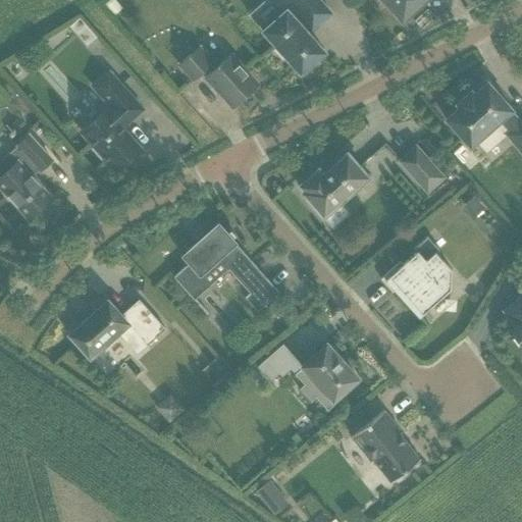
[(113,0),(106,0),(102,4),(112,15),(121,8),(113,0)]
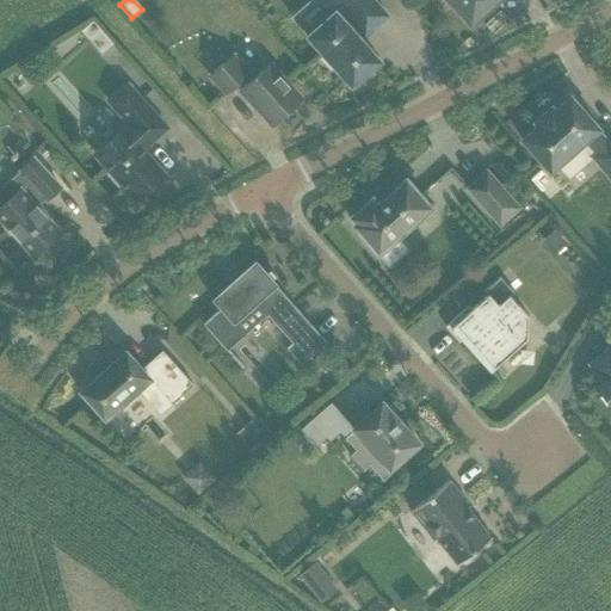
[(334,12),(307,37),(323,56),(320,60),(331,71),(334,68),(350,85),(351,87),(353,86),(355,84),(358,87),(370,78),(366,74),(377,63),(378,63),(380,62),(378,60),(358,38),(362,35),(364,37),(387,16),(372,0),(331,0),(340,11),(337,14),(334,12)]
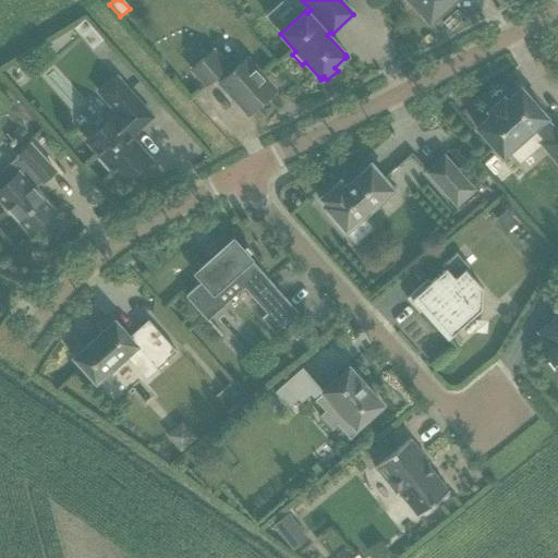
[(402,0),(408,5),(411,3),(425,20),(434,11),(437,14),(436,15),(436,16),(450,3),(449,2),(448,3),(446,1),(446,0),(402,0)]
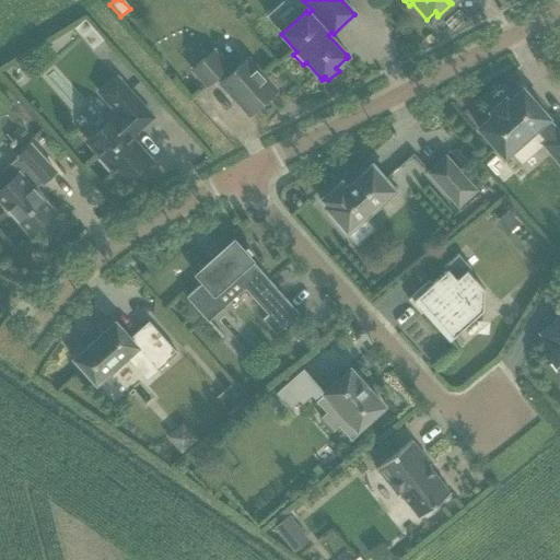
[(84,20),(73,30),(80,36),(91,26),(85,20),(84,20)]
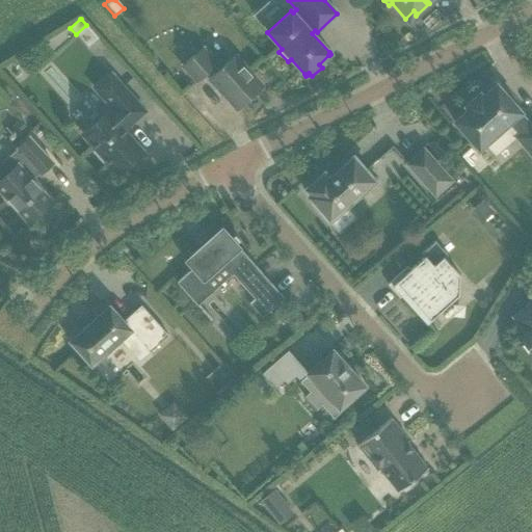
[(202,49),(183,65),(196,81),(206,73),(210,78),(238,109),(262,87),(234,57),(218,71),(214,65),(216,64),(202,49)]
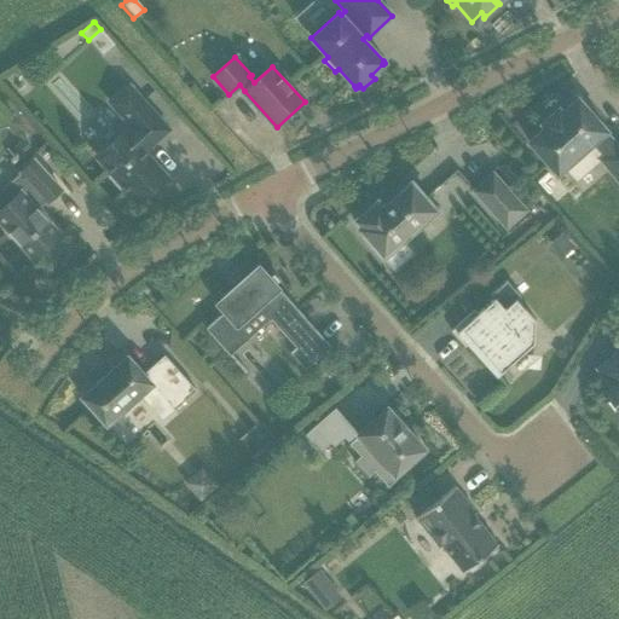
[(125,132),(97,157),(113,174),(109,178),(120,190),(122,186),(137,202),(165,178),(143,152),(167,131),(128,87),(110,103),(133,128),(126,134),(125,132)]
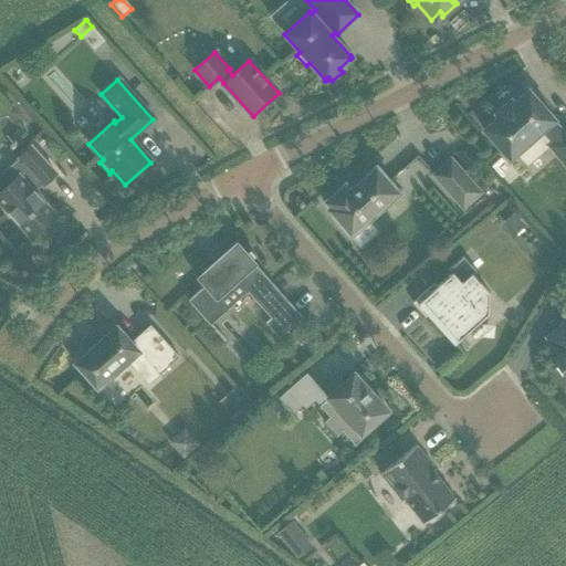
[(498,117),(483,129),(510,159),(516,153),(520,157),(534,144),(531,140),(542,130),(553,144),(549,147),(565,166),(565,130),(564,134),(553,122),(554,119),(527,91),(513,103),(510,100),(494,114),(498,117)]
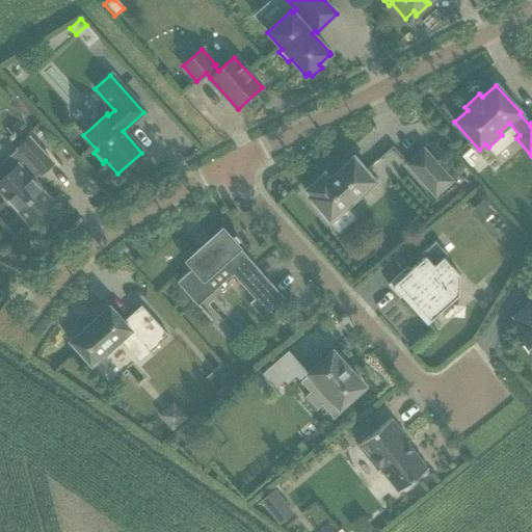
[(16,166),(0,180),(0,191),(28,222),(51,202),(31,179),(40,173),(40,174),(51,163),(29,138),(18,149),(18,150),(8,158),(16,166)]
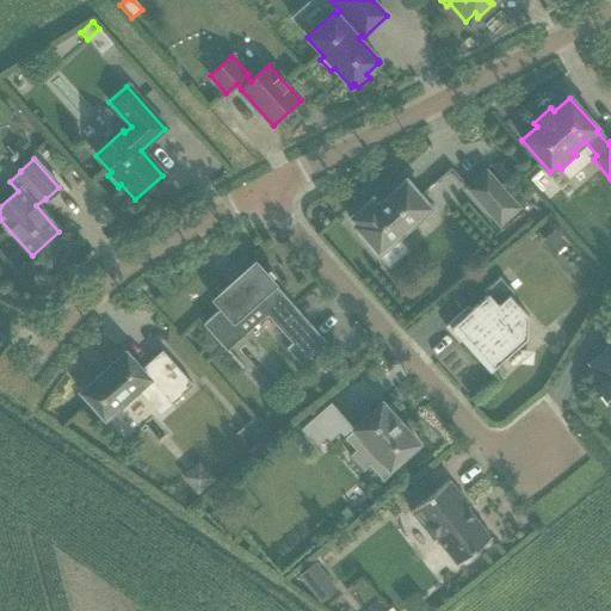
[(486,172),(468,189),(499,224),(518,208),(486,172)]
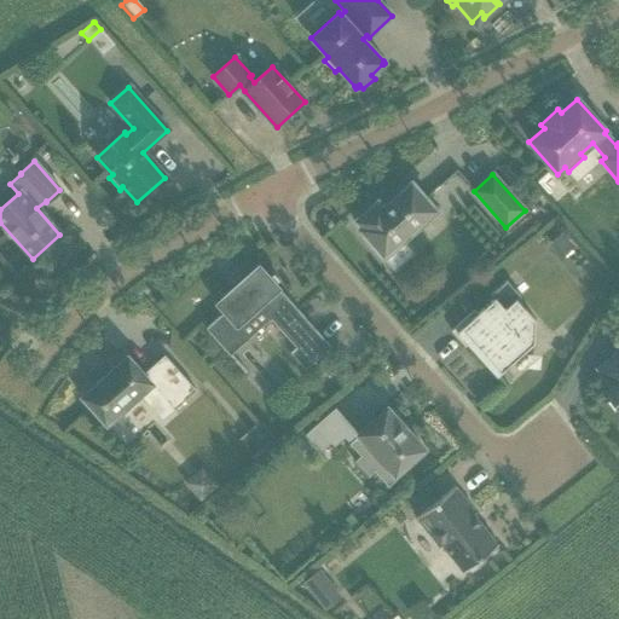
[(377,202),(356,221),(360,227),(358,230),(394,270),(414,253),(403,239),(435,210),(411,183),(382,208),(377,202)]
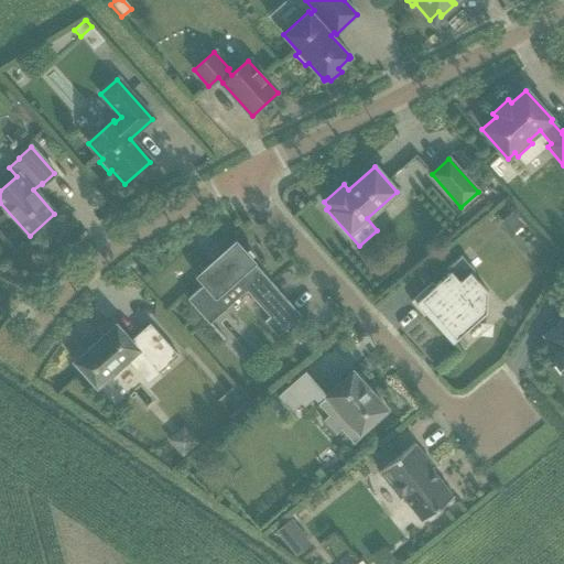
[(203,285),(187,300),(209,324),(226,310),(216,299),(236,280),(269,317),(264,322),(278,337),(301,316),(253,264),(256,263),(235,239),(194,277),(203,285)]
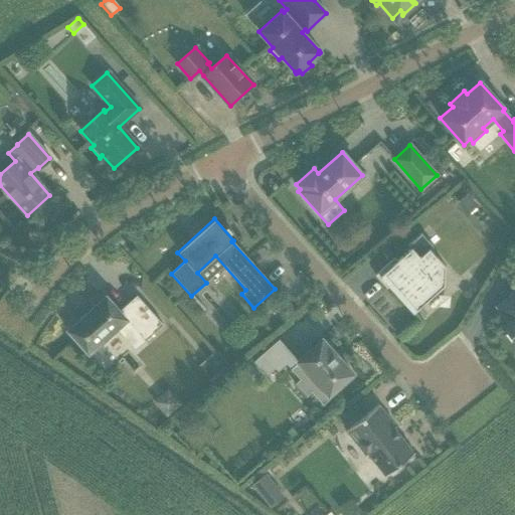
[(394,258),(374,276),(386,289),(389,286),(409,308),(413,305),(417,309),(445,285),(444,284),(445,269),(446,268),(428,248),(419,256),(411,247),(396,261),(394,258)]
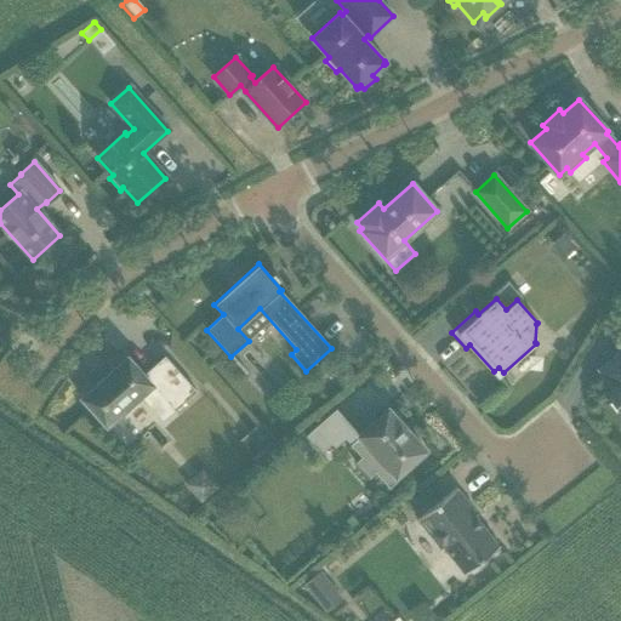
[(567,347),(557,355),(563,363),(573,354),(567,347)]
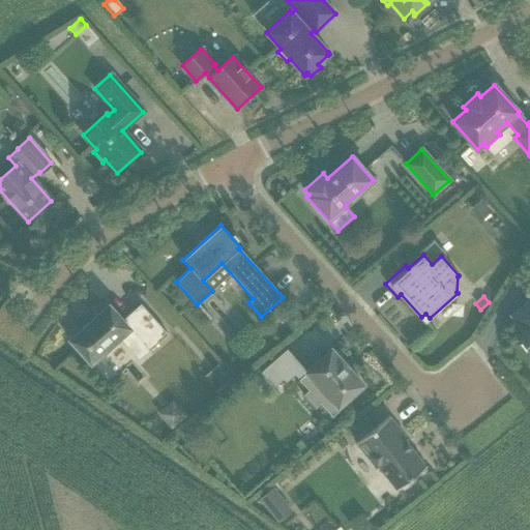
[(529,300),(510,316),(520,328),(514,332),(529,352),(529,300)]
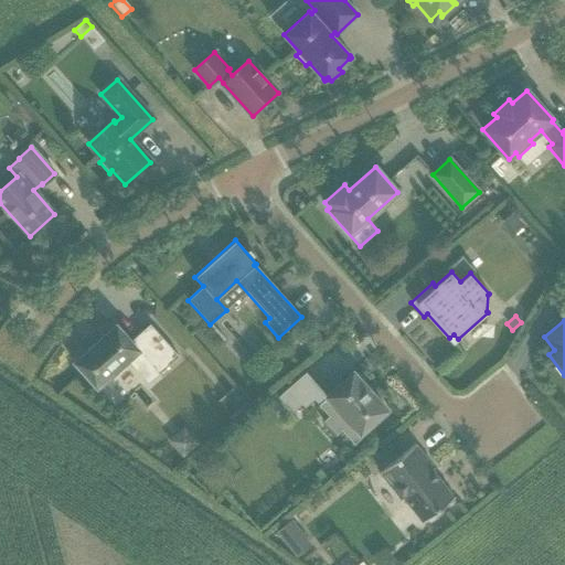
[(88,350),(74,363),(96,387),(137,351),(158,375),(178,356),(149,324),(130,342),(116,326),(102,338),(100,338),(88,350)]
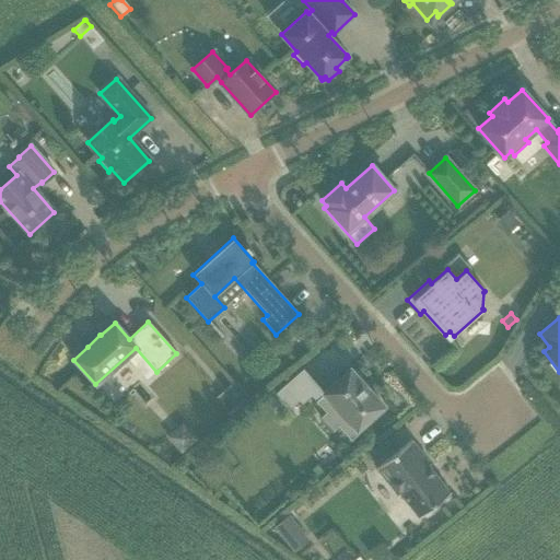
[(480,356),(487,363),(496,354),(489,348),(480,356)]
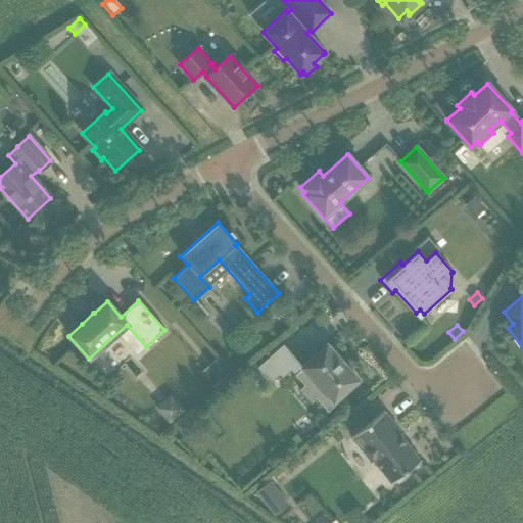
[(302,369),(294,375),(305,387),(313,380),(322,390),(315,397),(328,412),(336,403),(334,401),(358,380),(327,345),(301,368),(302,369)]
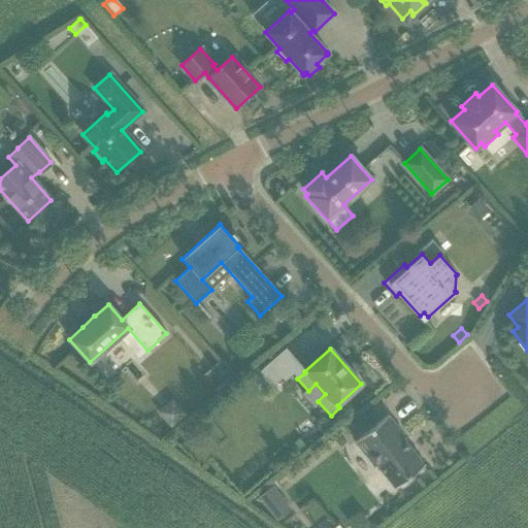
[(283,378),(268,363),(259,371),(273,387),(283,378)]
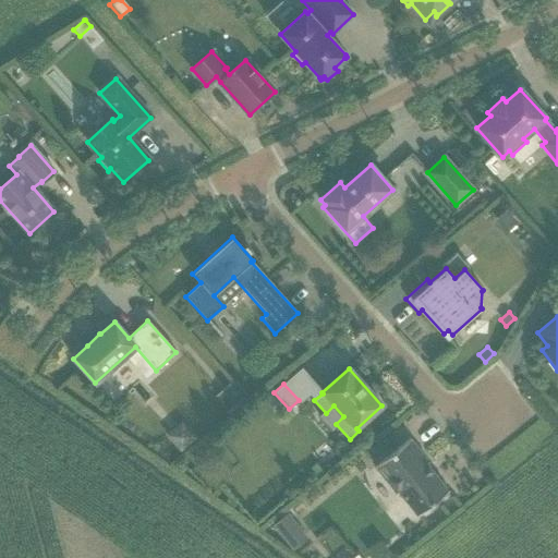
[(214,398),(227,412),(242,399),(229,385),(214,398)]
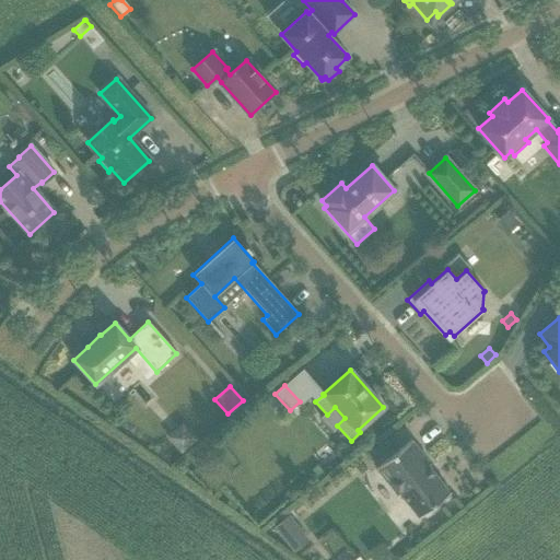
[(166,442),(181,456),(197,443),(183,427),(166,442)]
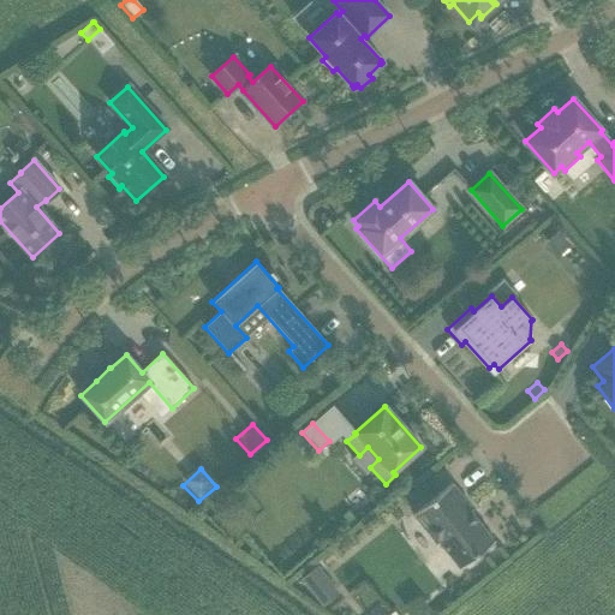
[(451,484),(413,514),(437,545),(440,543),(460,569),(494,542),(470,512),(472,511),(451,484)]
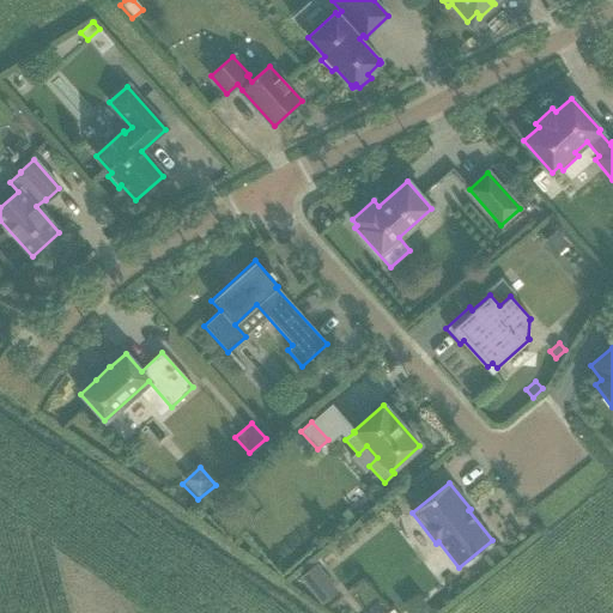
[(298,577),(320,605),(337,590),(315,564),(298,577)]
